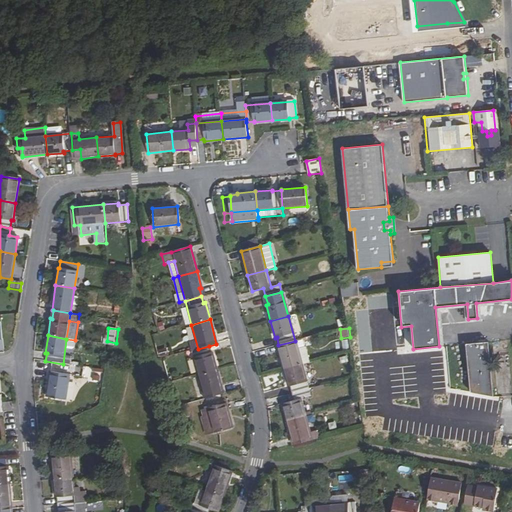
[(277,345),(284,370),(302,365),(298,350),(295,341),(278,345),(277,345)]
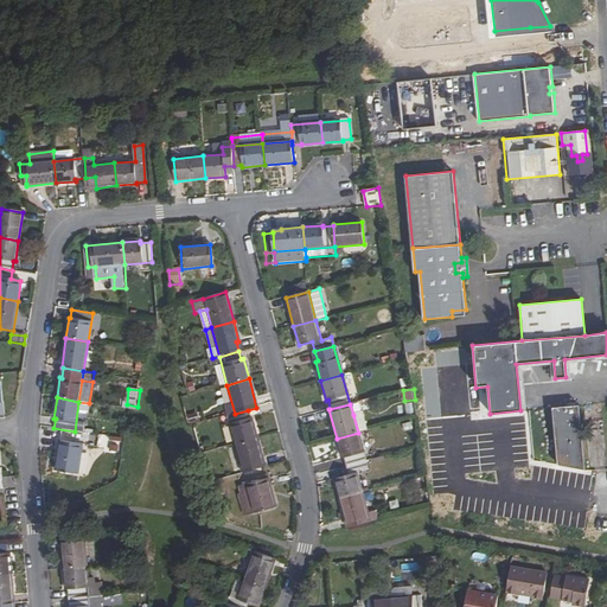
[(579,406),(553,408),(557,465),(585,470),(577,429),(575,427),(574,427),(573,422),(581,422),(579,406)]
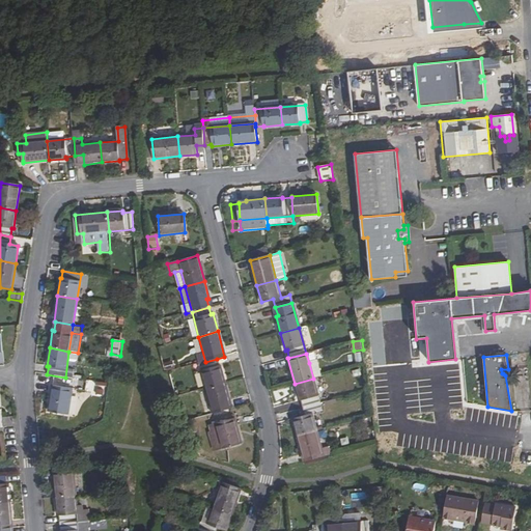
[(199,364),(206,389),(225,384),(220,365),(219,366),(217,359),(205,362),(199,364)]
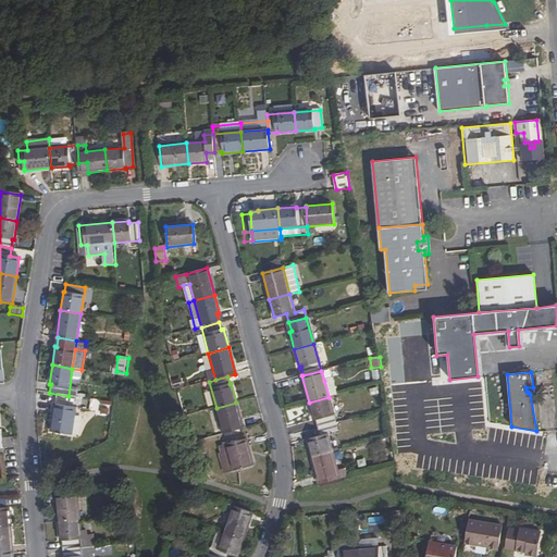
[(337,395),(332,379),(324,381),(329,397),(337,395)]
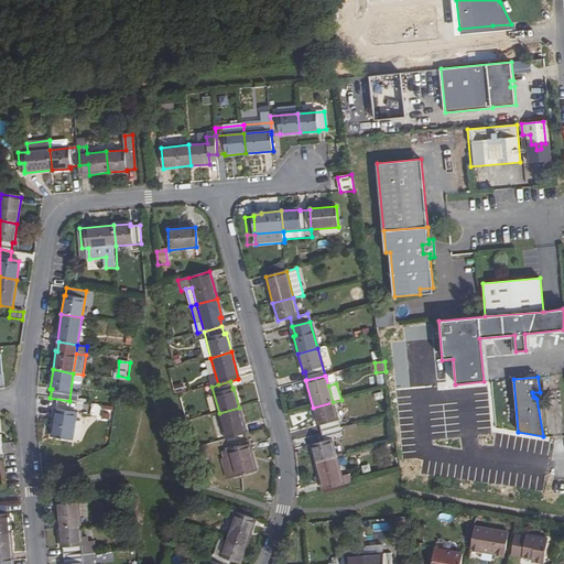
[(320,426),(322,434),(339,430),(333,402),(313,408),(317,426),(320,426)]
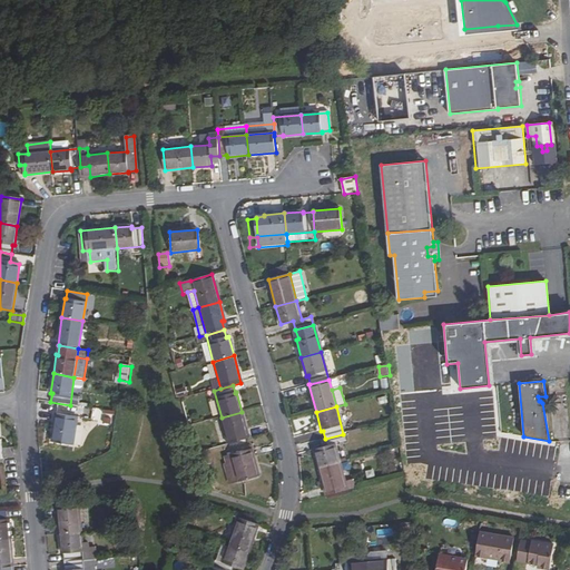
[(102,422),(114,423),(115,412),(104,410),(102,422)]
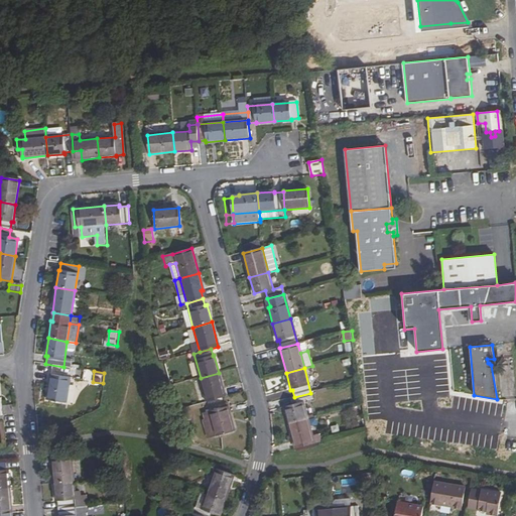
[(201,378),(207,403),(226,397),(219,373),(201,378)]
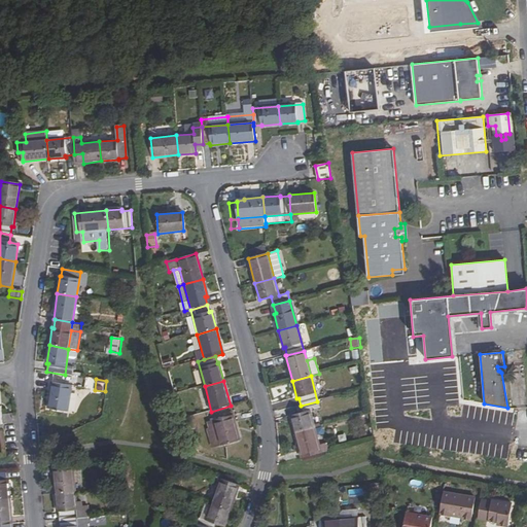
[(51,383),(48,409),(67,411),(71,386),(51,383)]
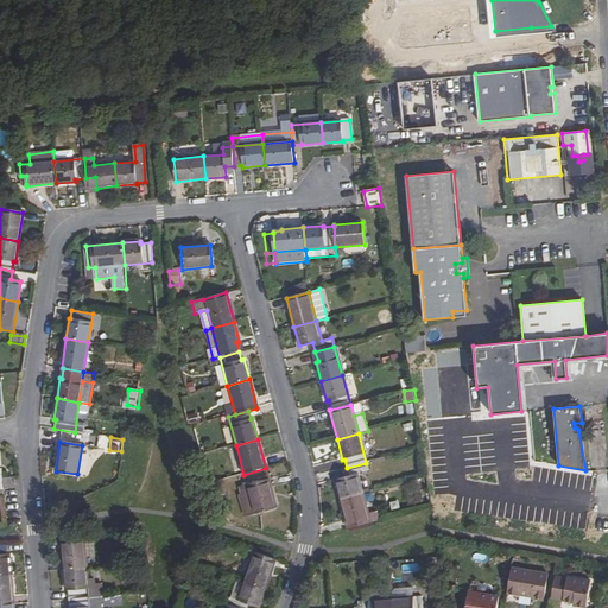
[(335,480),(340,500),(362,494),(356,475),(369,472),(366,463),(347,468),(349,476),(335,480)]
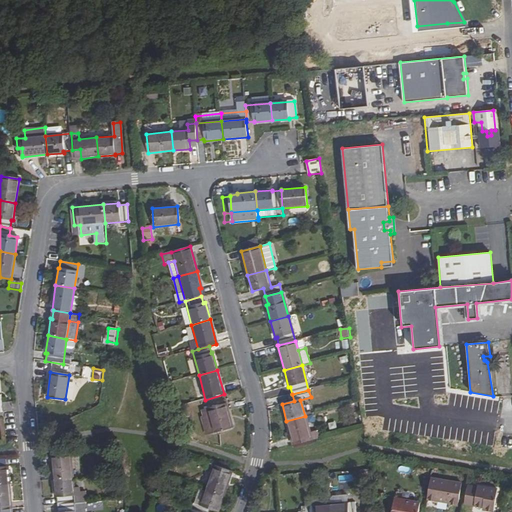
[(4,412),(3,414),(14,413),(13,402),(2,402),(4,412)]
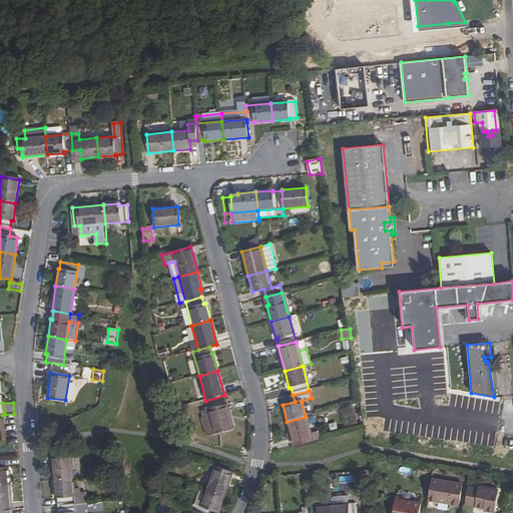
[(208,410),(215,434),(232,430),(225,405),(208,410)]
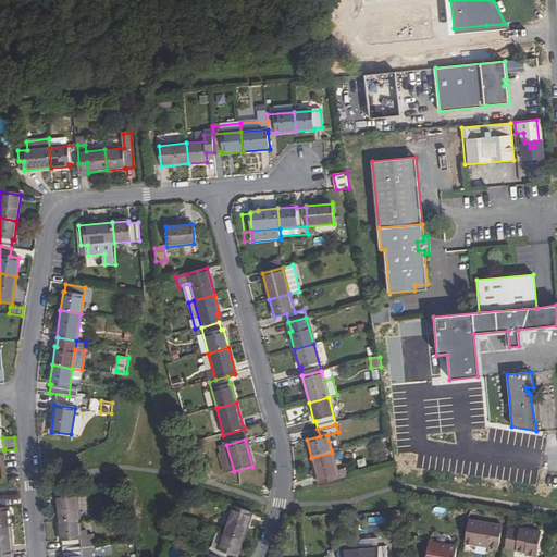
[(234,471),(226,445),(222,446),(224,454),(220,454),(225,473),(234,471)]
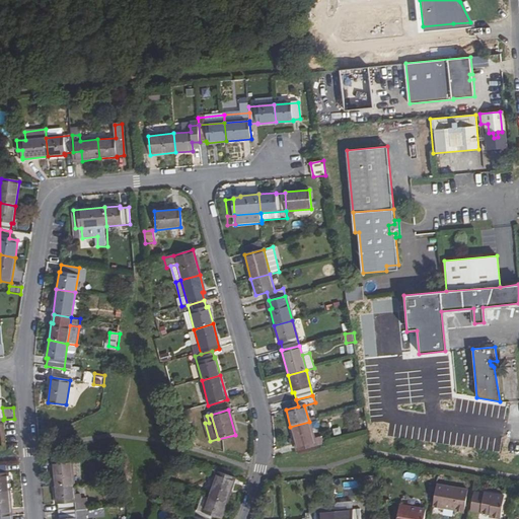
[(290,427),(297,452),(323,445),(321,437),(313,440),(309,422),(290,427)]
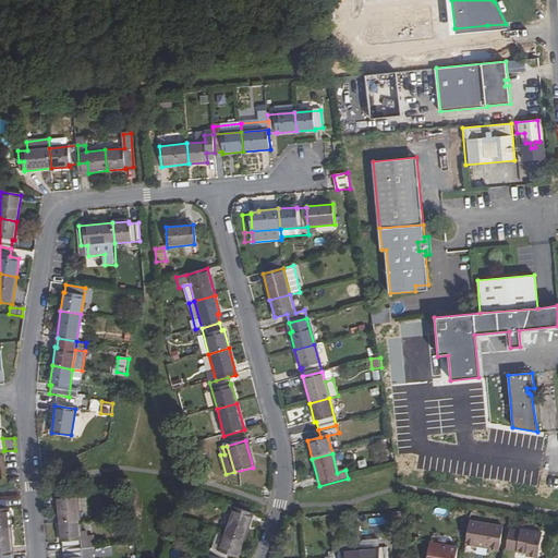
[(56,495),(58,522),(77,521),(75,494),(56,495)]
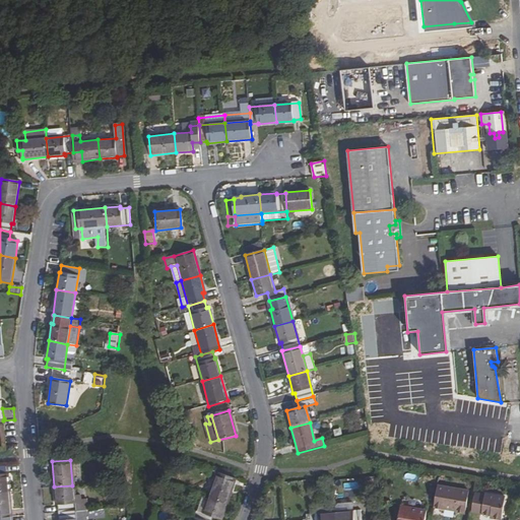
[(0,466),(0,492),(9,492),(8,473),(6,474),(5,466),(0,466)]
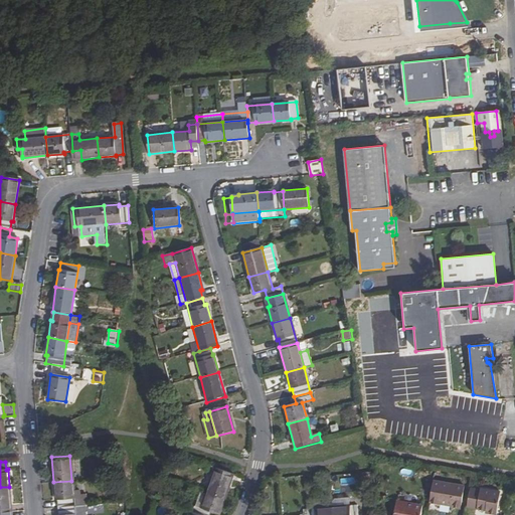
[(216,468),(207,492),(224,498),(233,474),(216,468)]
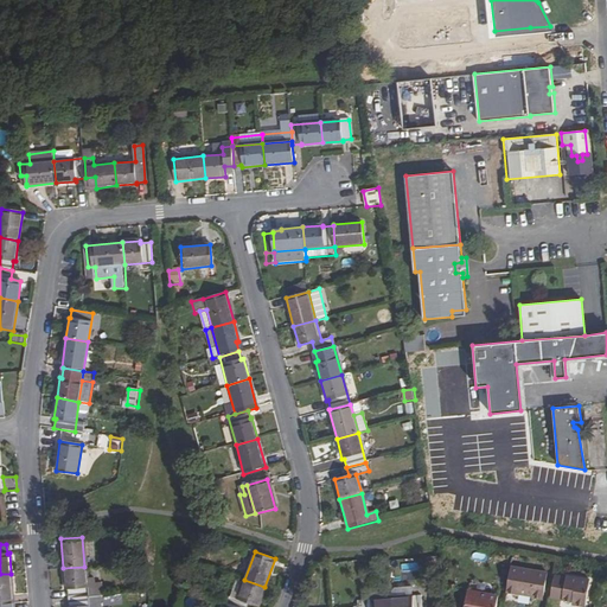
[(66,589),(68,599),(88,598),(84,567),(63,568),(65,589),(66,589)]
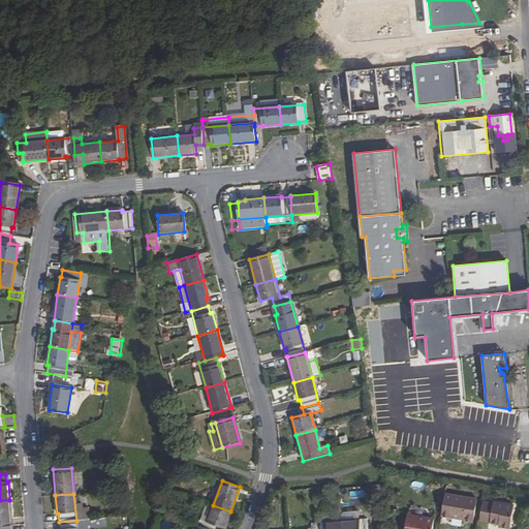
[(474,498),(444,494),(441,516),(461,519),(461,520),(470,522),(474,498)]
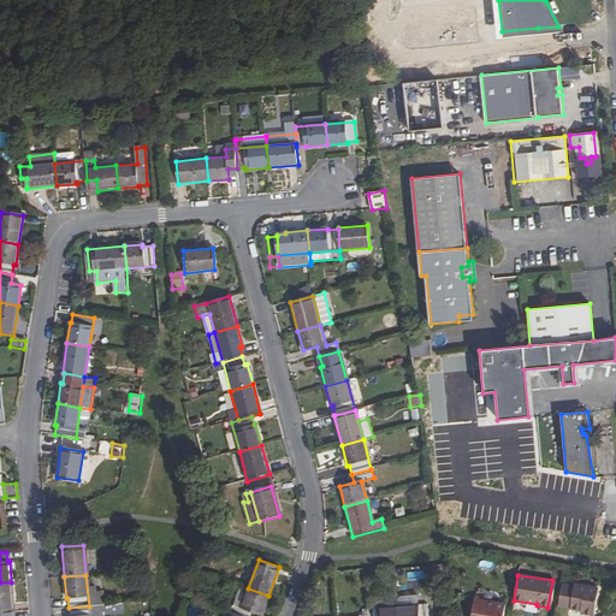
[(0,582),(0,614),(12,614),(13,612),(11,582),(0,582)]
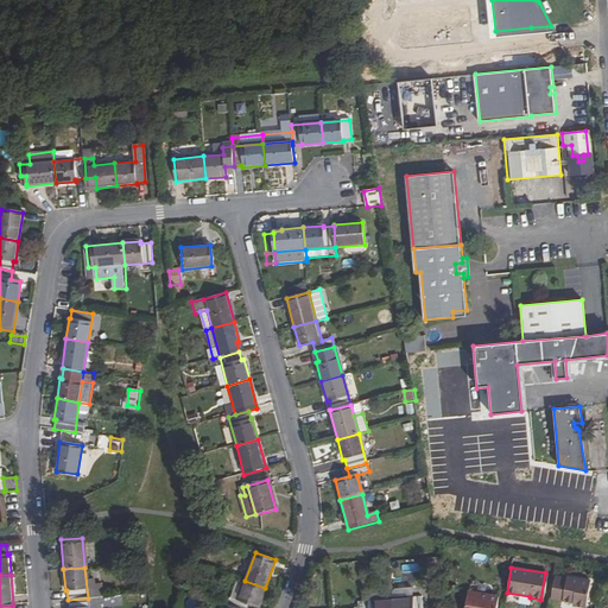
[(555,576),(551,599),(572,602),(572,606),(586,607),(590,581),(567,577),(567,578),(555,576)]
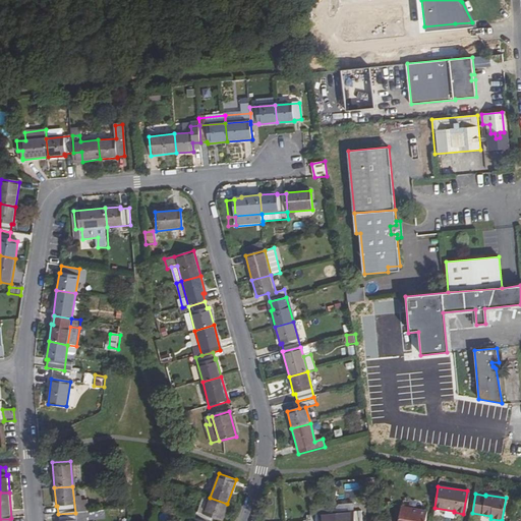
[(197,511),(194,519),(198,520),(212,520),(214,517),(221,520),(227,504),(210,498),(205,514),(197,511)]
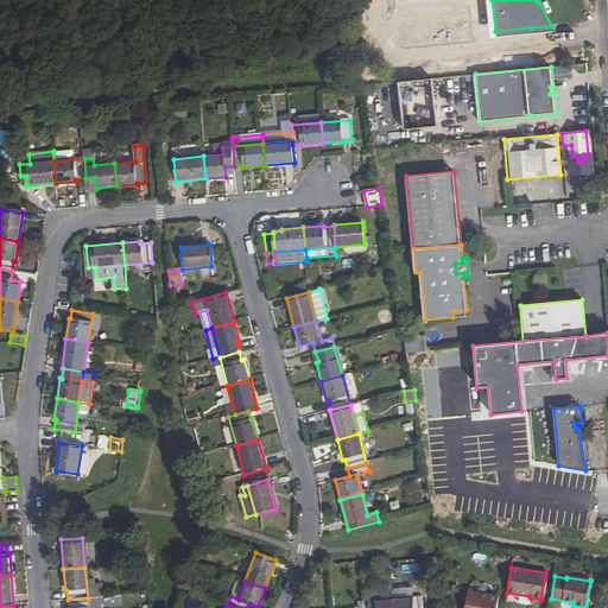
[(423,597),(422,589),(394,591),(392,595),(393,600),(423,597)]
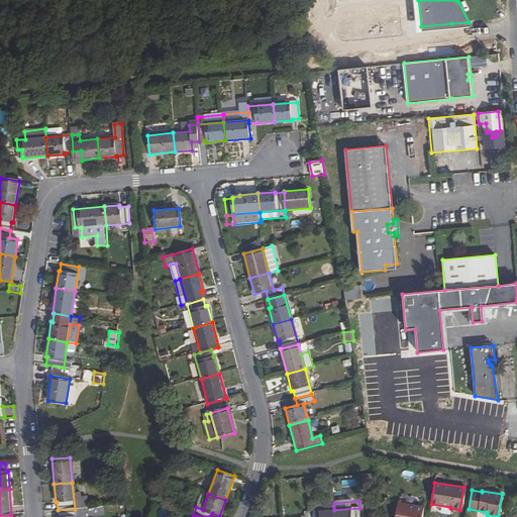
[(398,503),(395,516),(422,516),(424,507),(398,503)]
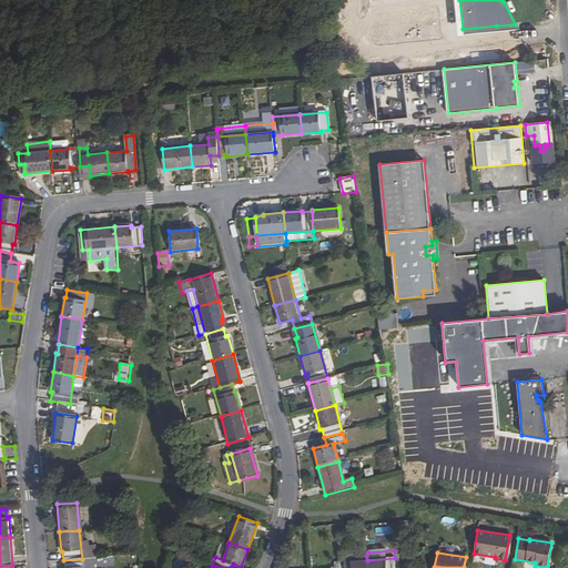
[(367,560),(367,567),(395,567),(395,558),(367,560)]
